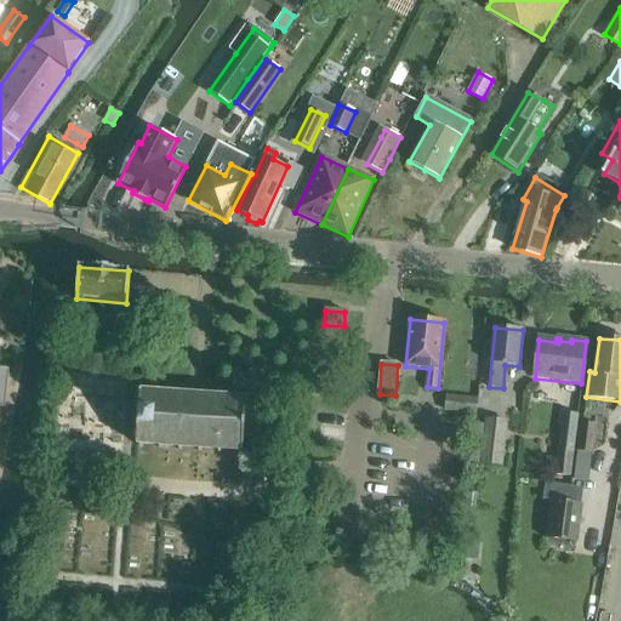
[(142,393),(137,443),(140,443),(140,446),(142,446),(142,443),(159,444),(159,446),(161,448),(161,444),(178,445),(178,449),(180,449),(181,445),(198,446),(198,449),(200,450),(200,446),(217,448),(217,450),(220,450),(220,448),(237,449),(238,451),(240,453),(240,449),(243,449),(243,445),(248,445),(248,446),(265,448),(266,403),(250,402),(250,406),(245,405),(245,399),(244,399),(244,396),(241,396),(241,399),(224,398),(226,394),(223,394),(222,397),(205,397),(205,393),(203,393),(201,397),(186,396),(186,392),(182,392),(182,396),(166,394),(166,391),(164,391),(164,394),(148,393),(148,391),(144,391),(144,393),(142,393)]
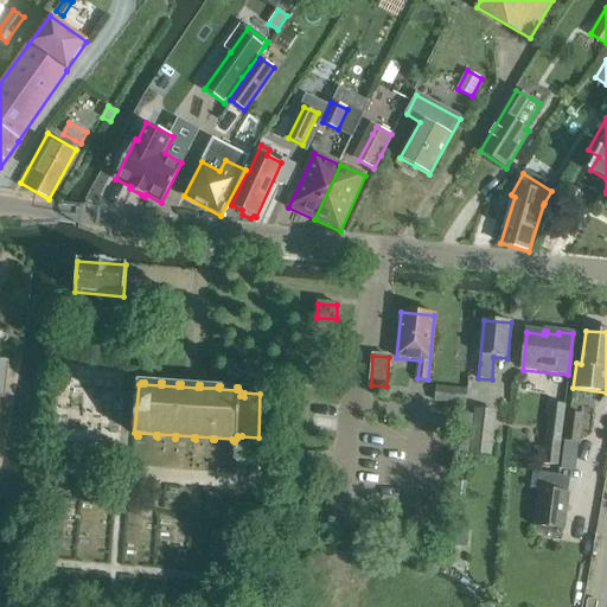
[(467,390),(438,388),(436,402),(466,406),(467,390)]
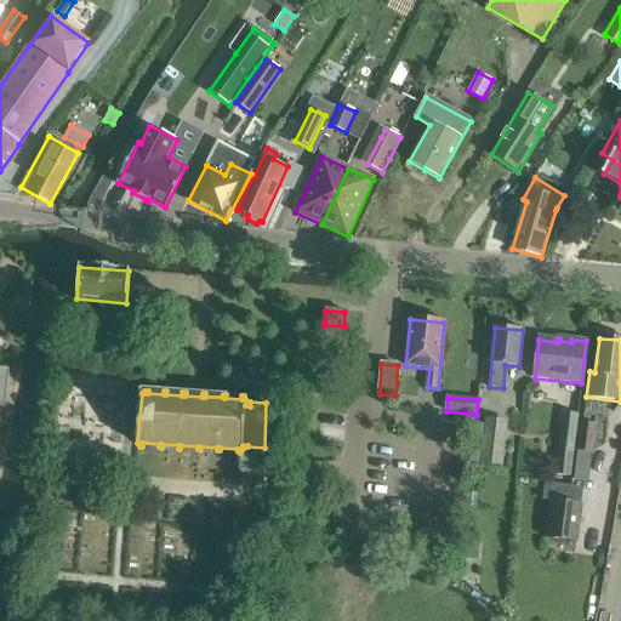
[(556,474),(570,477),(577,415),(563,412),(556,474)]
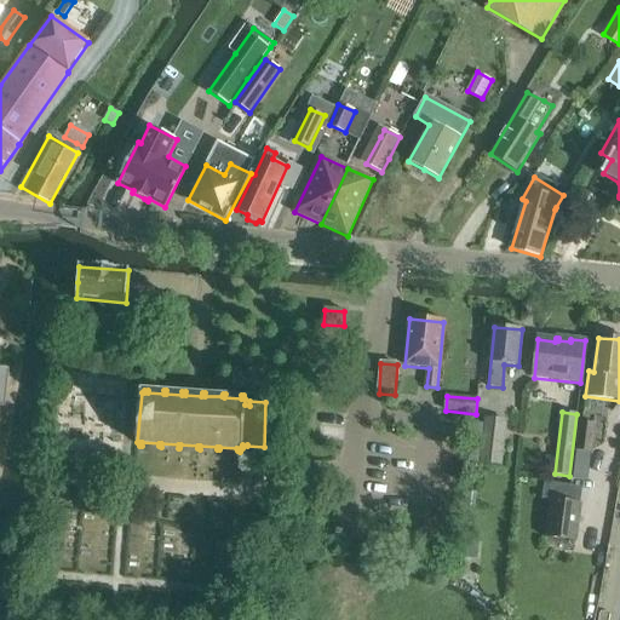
[(481,464),(501,466),(505,422),(487,420),(481,464)]
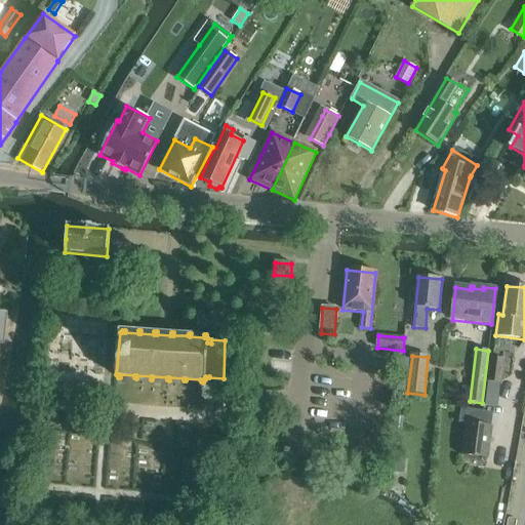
[(491,358),(489,380),(499,381),(502,360),(491,358)]
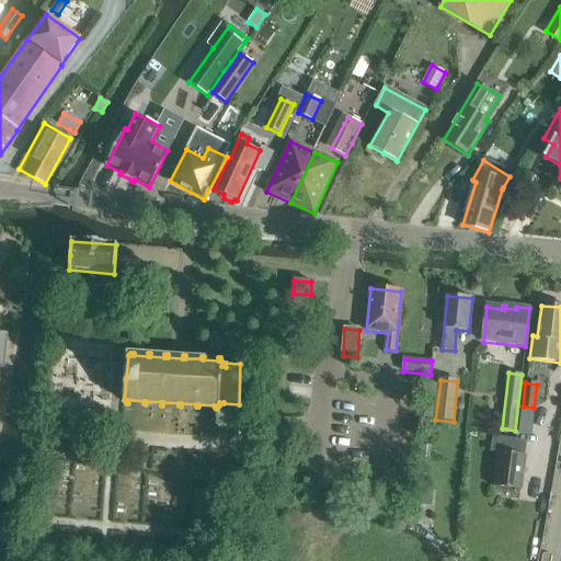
[(522,410),(519,435),(533,437),(536,411),(522,410)]
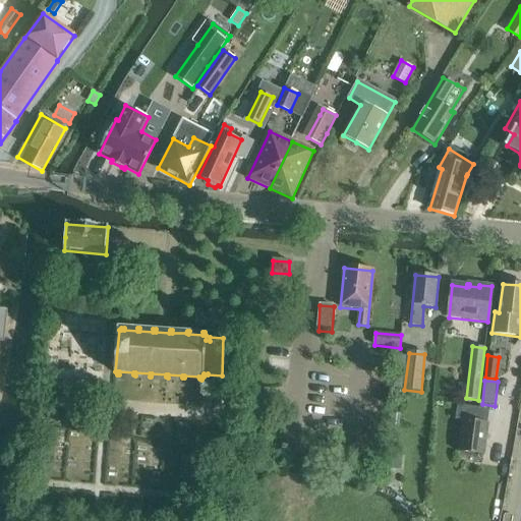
[(392,414),(391,426),(399,426),(400,415),(392,414)]
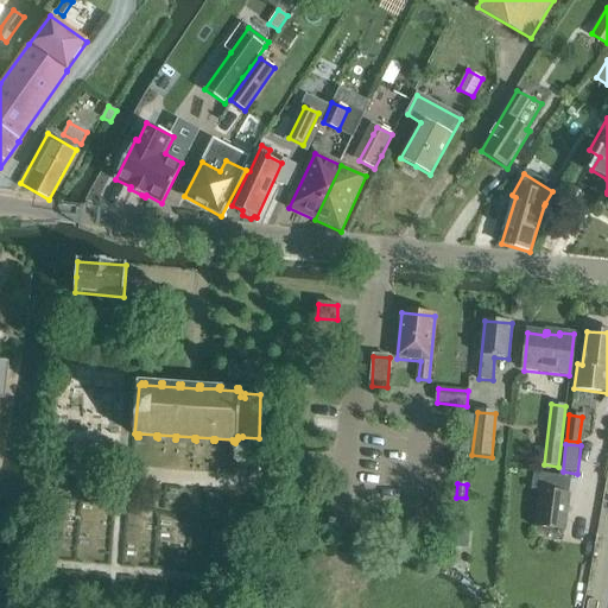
[(540,489),(536,527),(564,531),(569,494),(540,489)]
